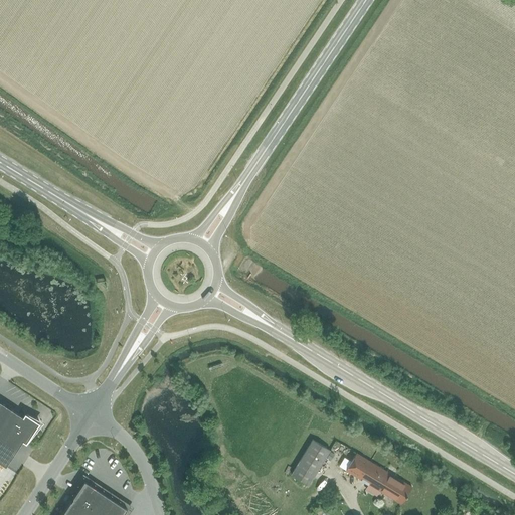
[(0,473),(22,441),(26,443),(39,422),(25,412),(22,416),(0,401),(0,473)]
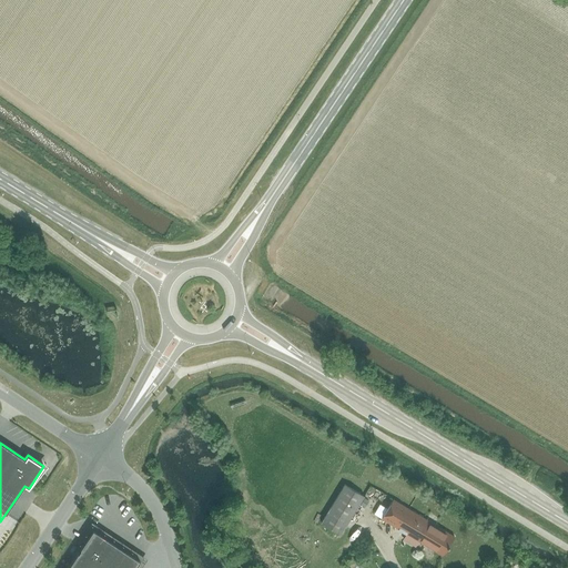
[(341,535),(364,496),(344,484),(321,523),(341,535)]
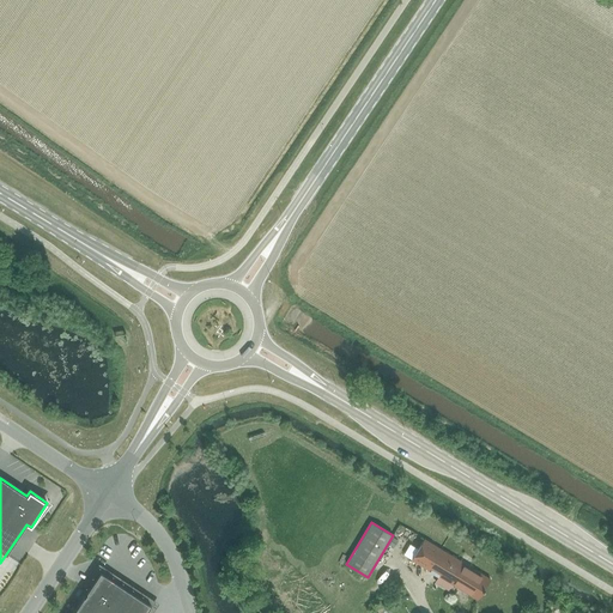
[(478,600),(490,580),(424,539),(412,559),(478,600)]
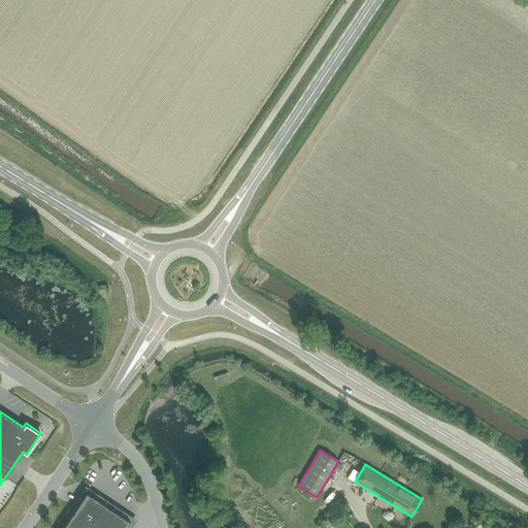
[(125,527),(130,521),(87,492),(74,509),(75,510),(72,514),(62,527),(125,527)]
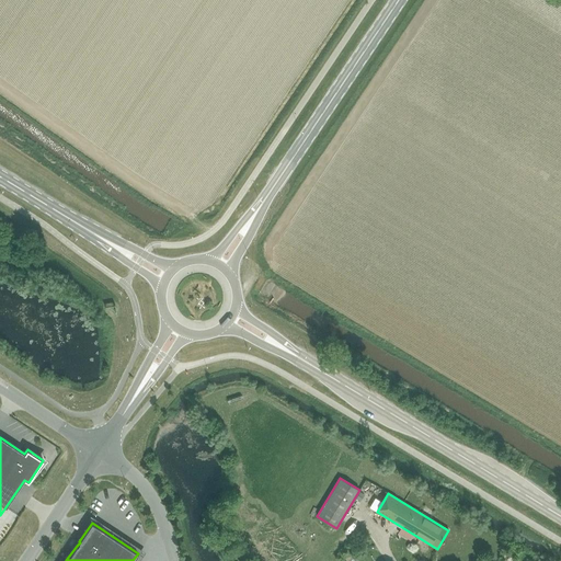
[(24,524),(21,533),(33,537),(36,527),(24,524)]
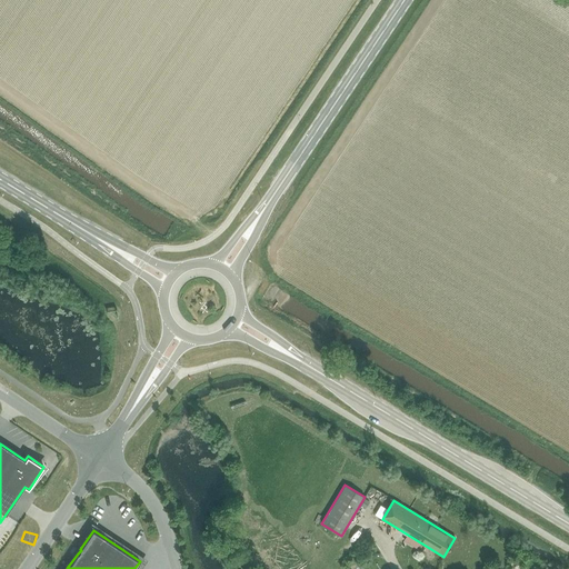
All buildings are outlined.
